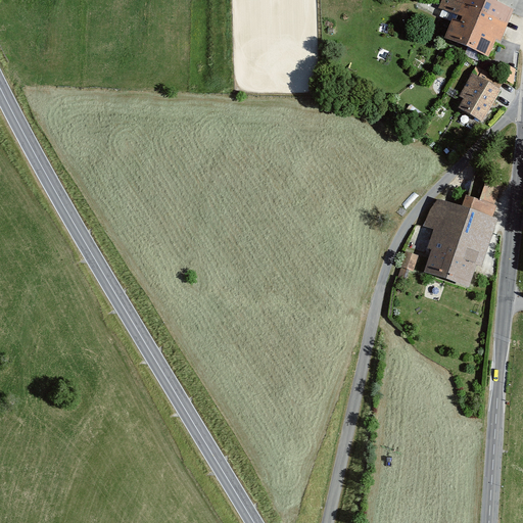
[(490,0),(445,0),(443,6),(460,13),(449,38),(487,56),(494,39),(501,41),(514,10),(490,0)]
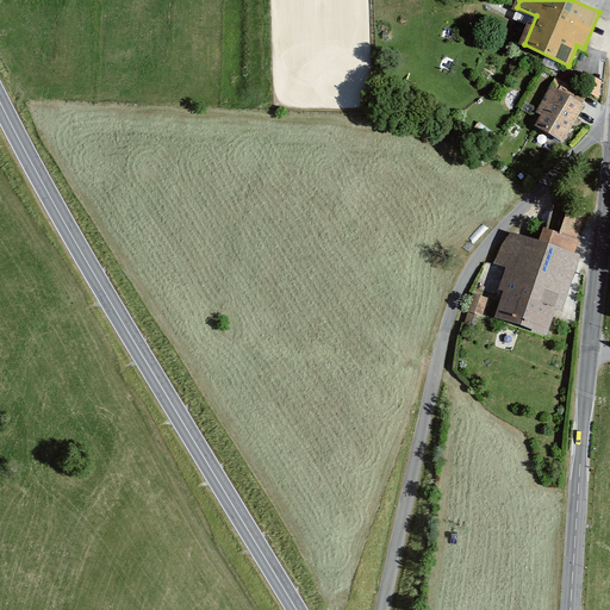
[(583,105),(552,87),(537,111),(542,114),(536,126),(562,141),(583,105)]
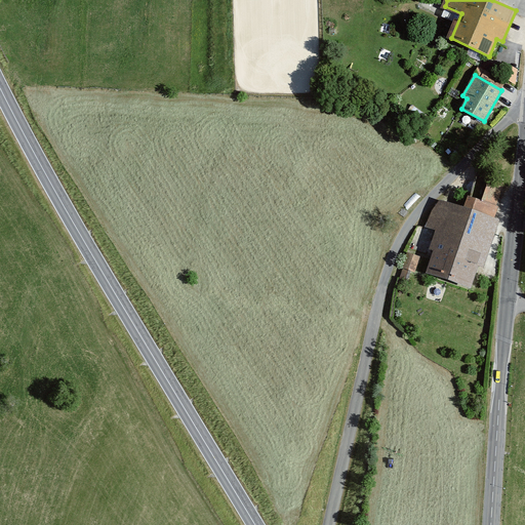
[(499,219),(440,199),(431,210),(426,228),(435,231),(429,248),(434,250),(427,272),(470,286),(478,265),(483,267),(499,219)]
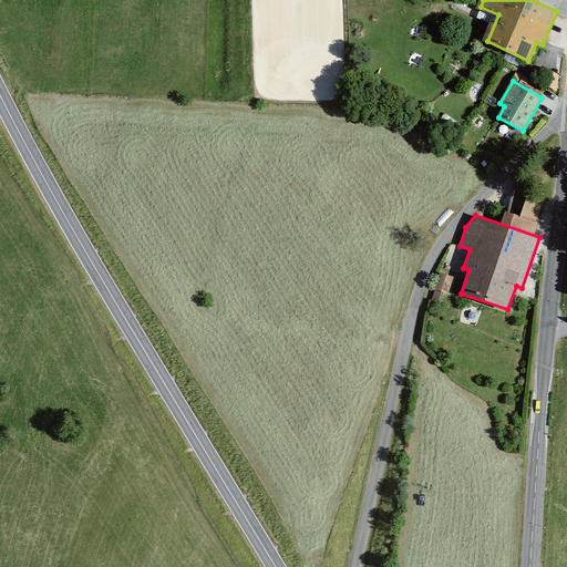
[(435,288),(450,292),(455,276),(441,271),(435,288)]
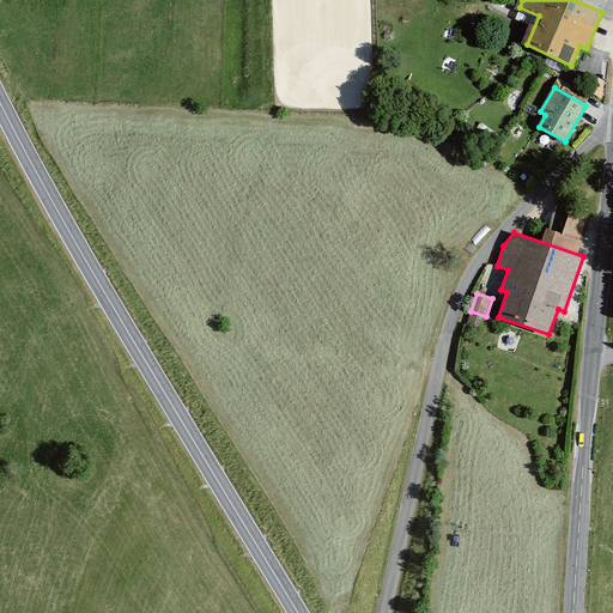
[(479,316),(471,314),(467,325),(475,328),(479,316)]
